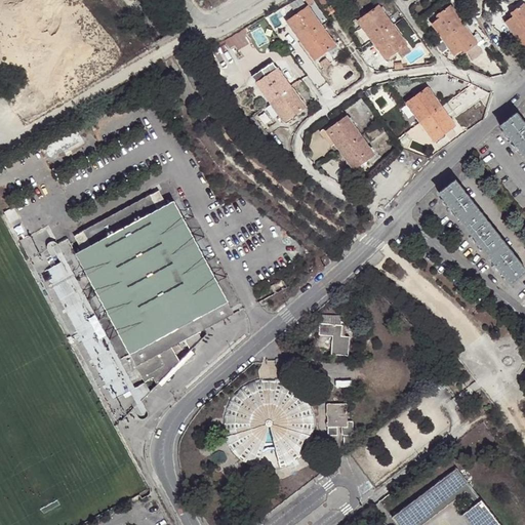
[(500,17),(524,51),(524,8),(521,3),(500,17)]
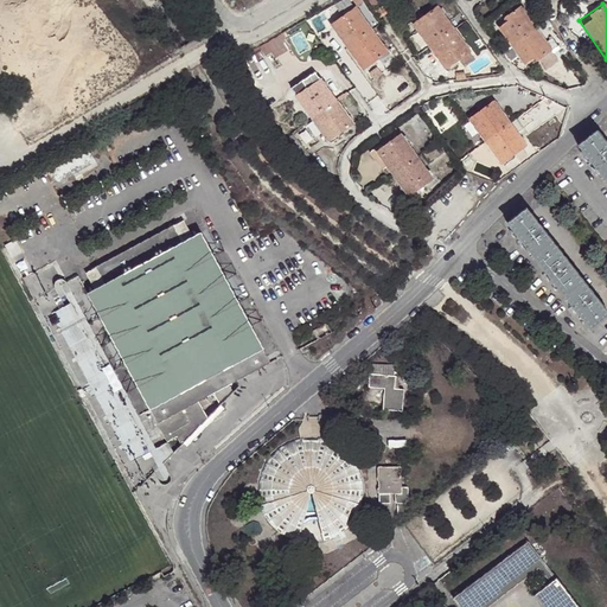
[(443,68),(466,50),(435,6),(411,24),(443,68)]
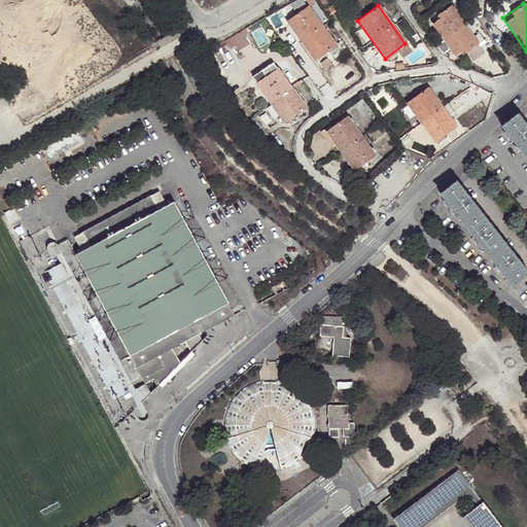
[(429,20),(456,58),(476,43),(448,5),(429,20)]
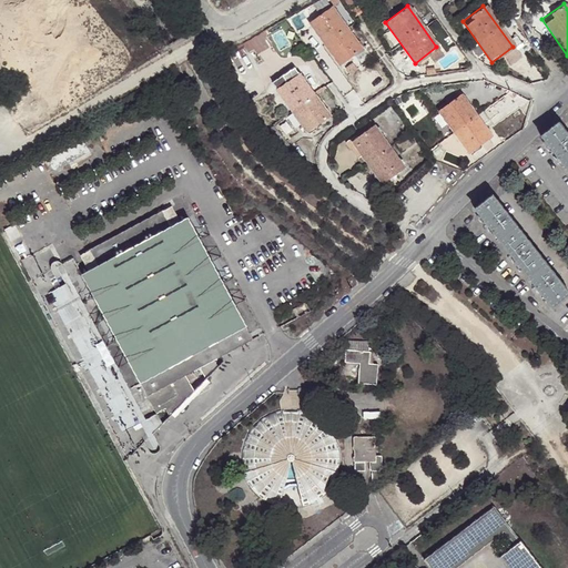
[(337,63),(359,48),(330,8),(310,23),(337,63)]
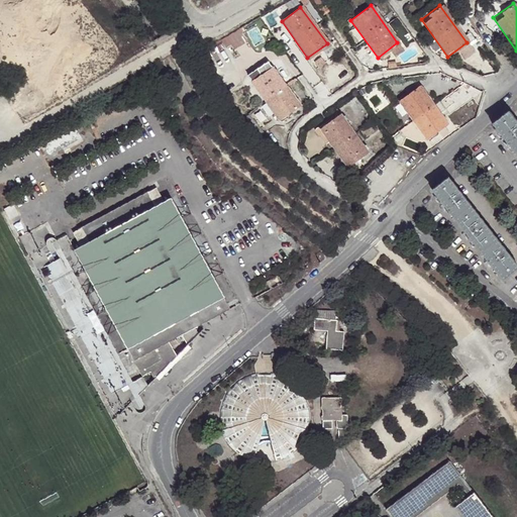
[(240,30),(226,38),(229,43),(235,50),(248,42),(240,30)]
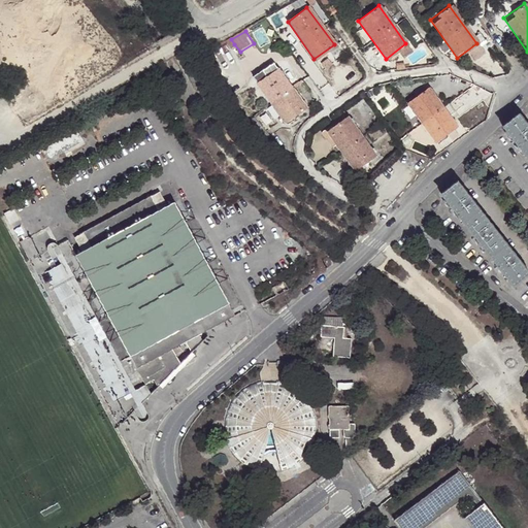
[(481,37),(485,43),(491,39),(486,34),(481,37)]
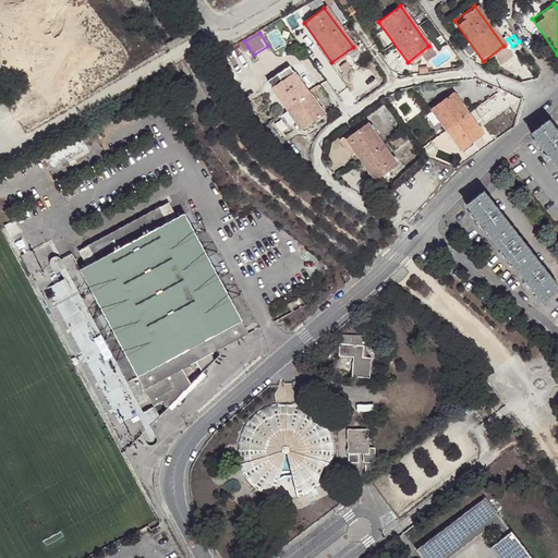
[(244,41),(220,55),(227,67),(228,67),(228,65),(231,62),(230,61),(244,51),(243,49),(247,47),(244,41)]
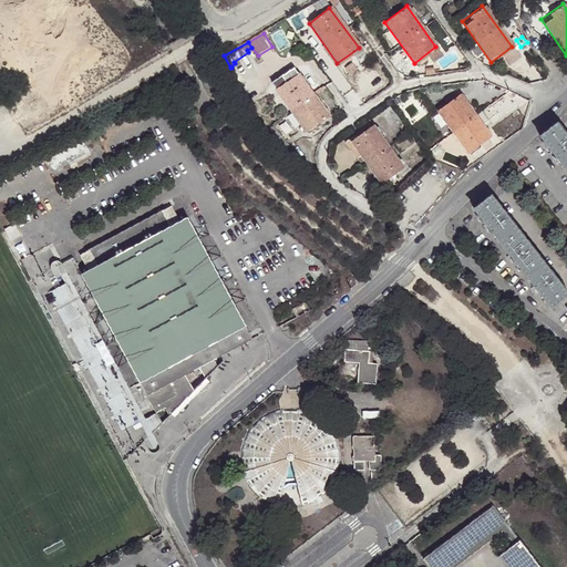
[(230,68),(224,55),(219,58),(227,70),(230,68)]
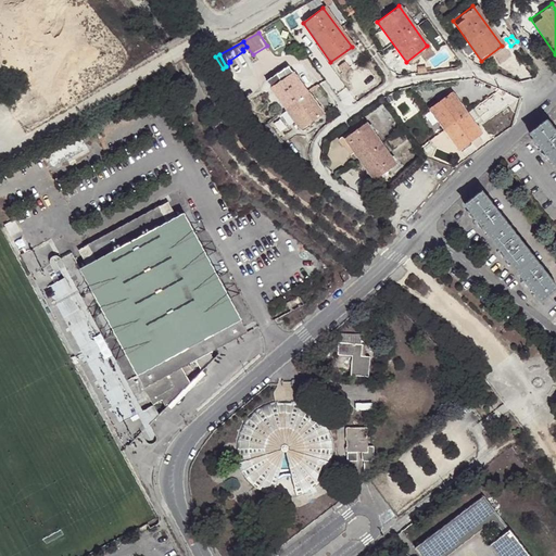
[(270,86),(299,126),(320,112),(292,71),(270,86)]
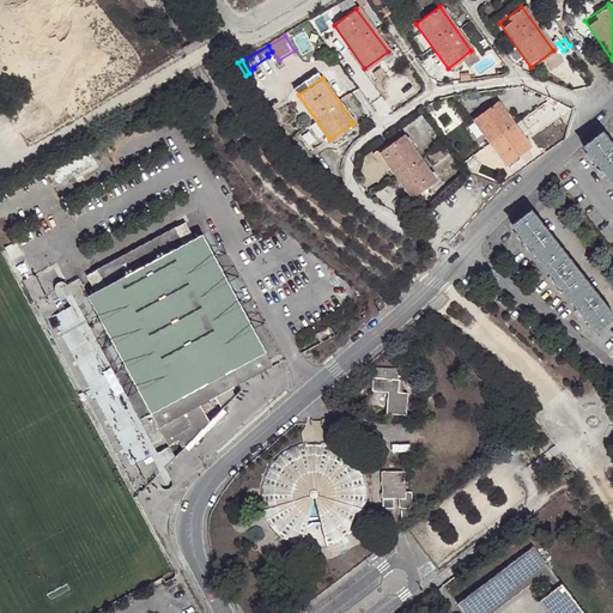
[(471,116),(503,161),(526,143),(493,99),(471,116)]
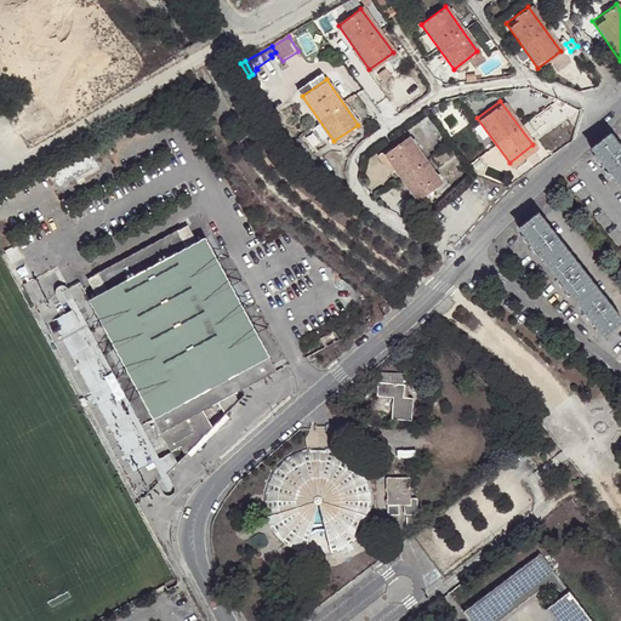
[(620,144),(610,131),(590,147),(603,164),(608,170),(620,187),(620,144)]
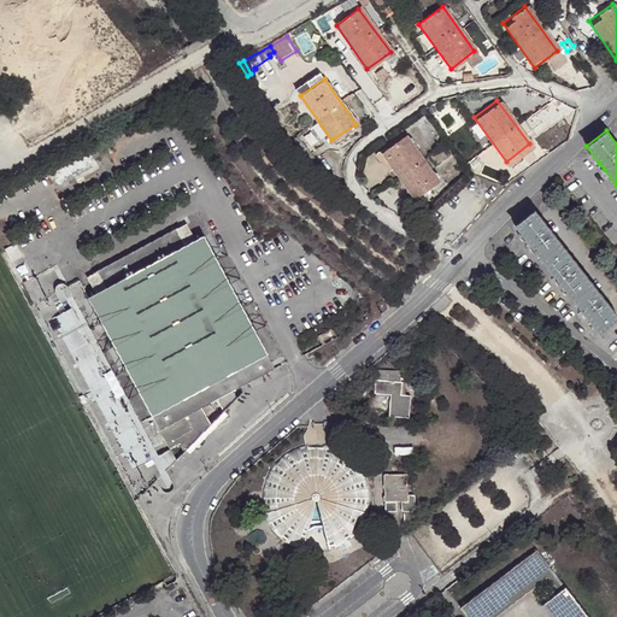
[(382,152),(415,197),(439,180),(406,135),(382,152)]
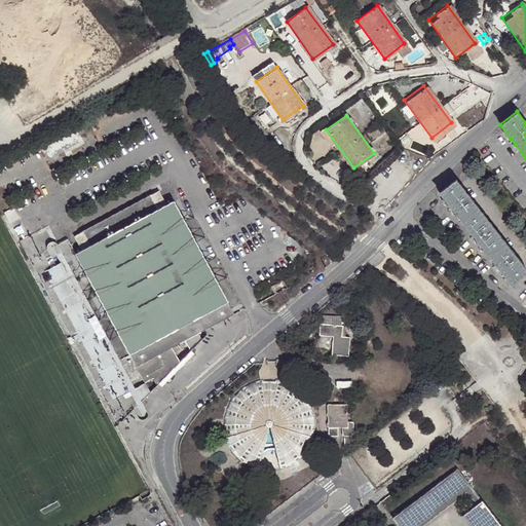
[(525,269),(486,220),(486,218),(454,178),(438,191),(450,207),(454,212),(473,235),(477,240),(495,264),(499,269),(511,284),(525,271),(525,269)]
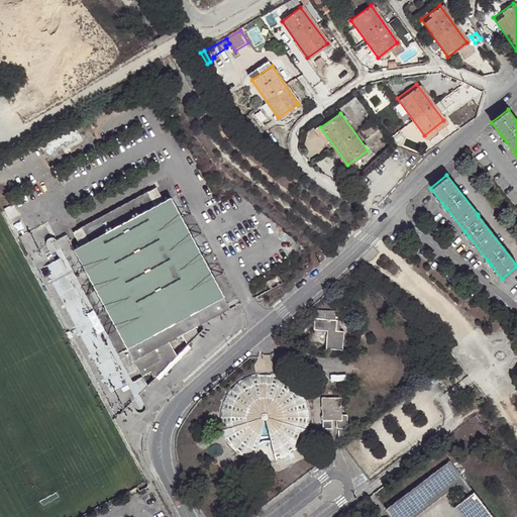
[(146,192),(81,227),(89,242),(74,250),(147,387),(176,356),(169,342),(180,335),(186,345),(197,332),(195,328),(229,310),(170,199),(154,207),(146,192)]
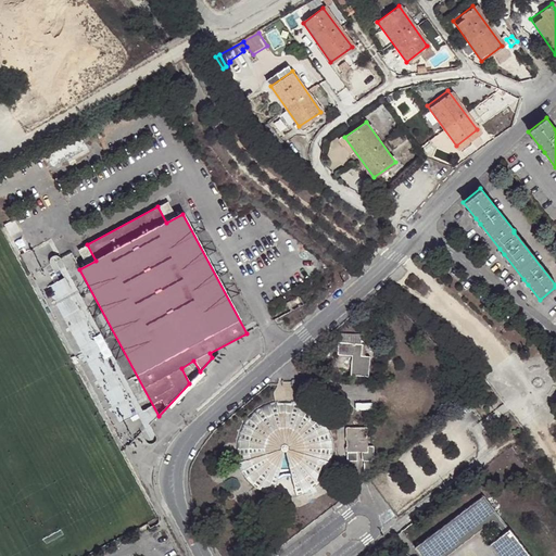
[(64,268),(60,270),(136,415),(142,412),(64,268)]
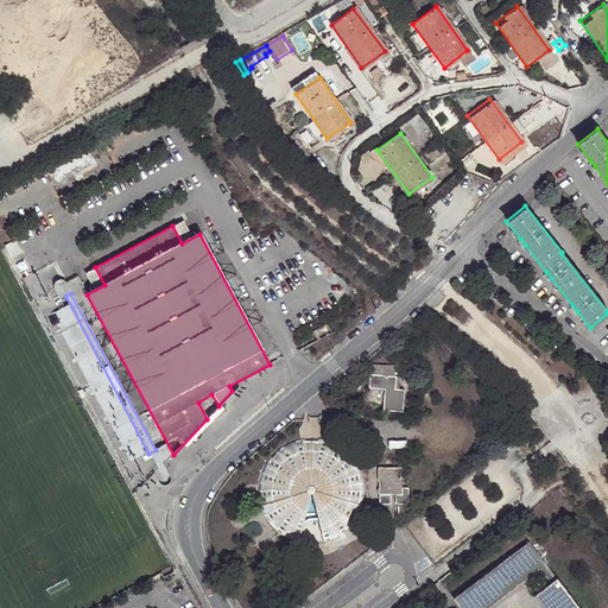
[(324,325),(314,331),(316,337),(320,335),(318,334),(323,331),(324,333),(328,330),(324,325)]
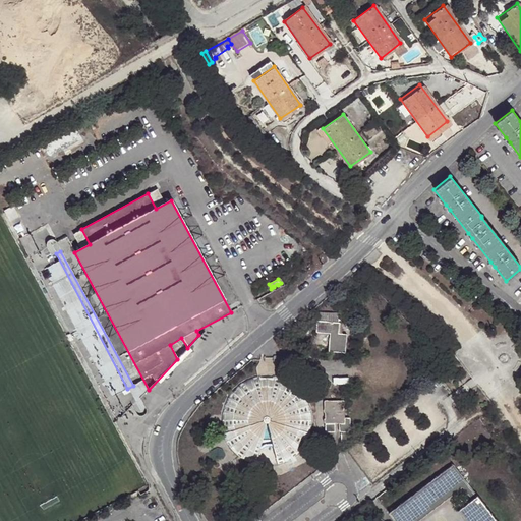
[(330,348),(348,349),(349,330),(339,330),(339,319),(338,319),(339,310),(321,309),(320,317),(317,319),(316,329),(332,330),(330,348)]
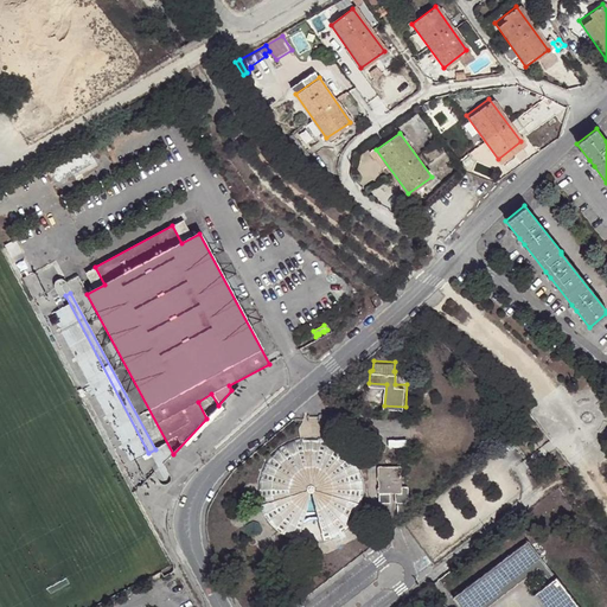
[(317,436),(306,438),(292,441),(281,448),(272,458),(264,470),(261,484),(261,497),(264,511),(272,523),(282,532),(295,540),(312,543),(325,542),(340,536),(352,526),(358,518),(364,505),(366,492),(365,479),(362,467),(352,453),(344,446),(332,440),(317,436)]
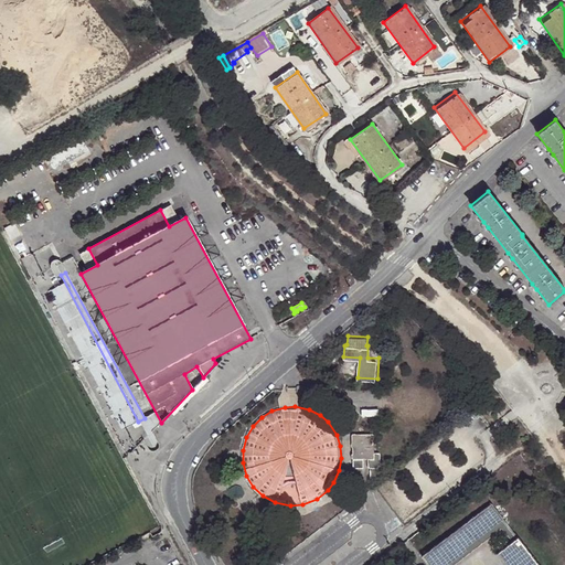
[(373,456),(375,455),(375,432),(373,429),(354,430),(353,432),(353,454),(355,456),(366,455),(373,456)]
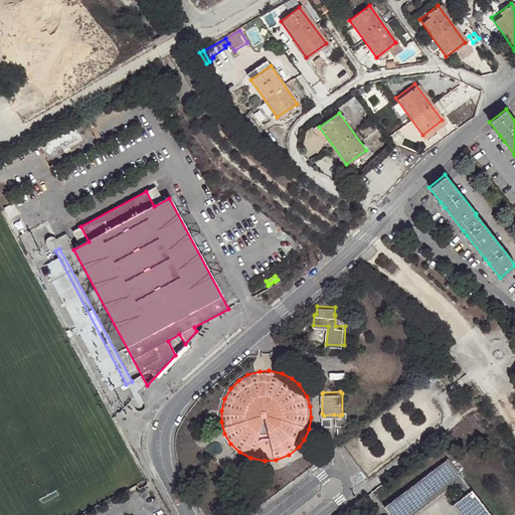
[(346,414),(342,414),(340,415),(334,414),(335,426),(336,428),(345,428),(346,426),(346,414)]
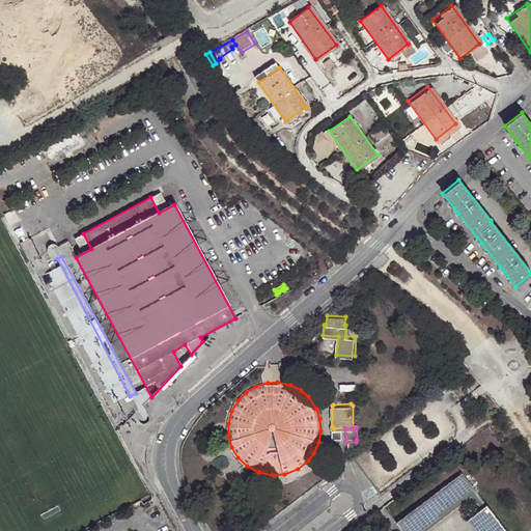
[(506,530),(462,473),(396,522),(403,530),(425,530),(471,496),(481,508),(467,520),(474,530),(506,530)]
